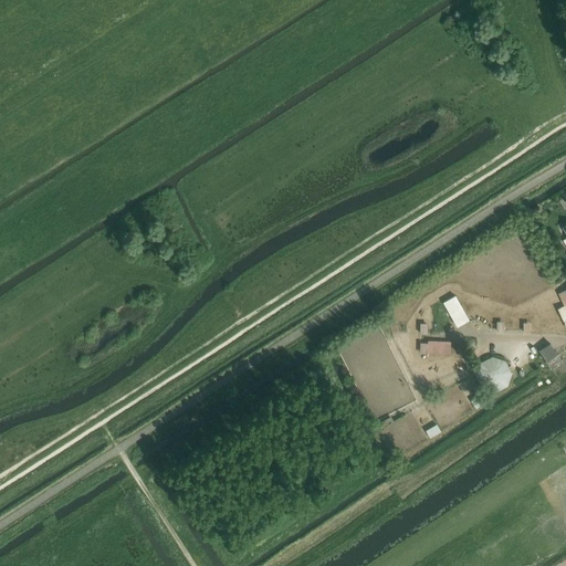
[(458,326),(470,320),(457,294),(444,301),(458,326)]
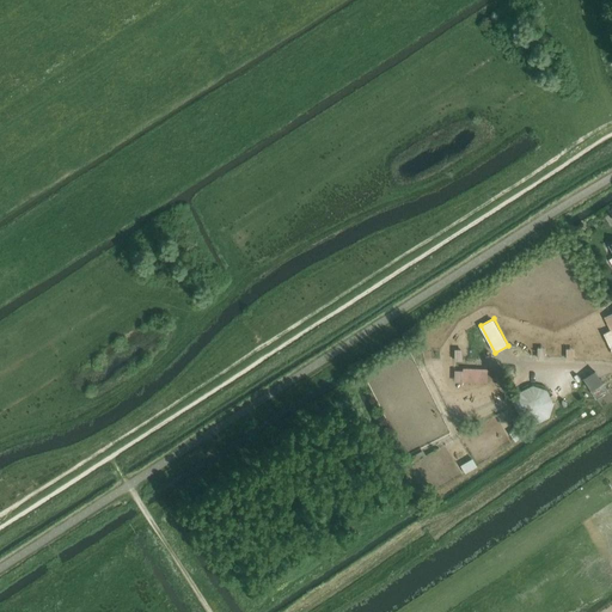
[(489,381),(489,368),(456,368),(456,380),(489,381)]
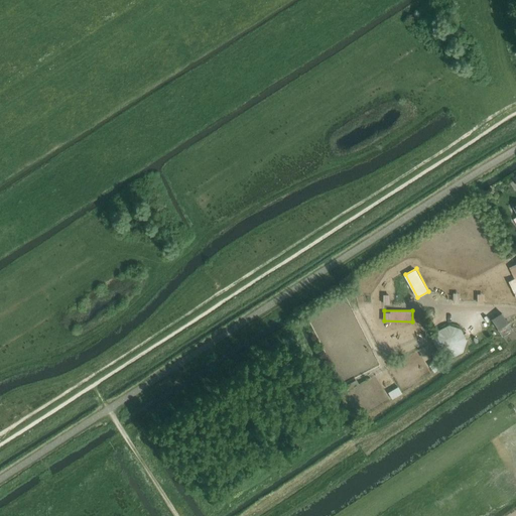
[(492,319),(498,330),(503,338),(513,331),(502,313),(492,319)]
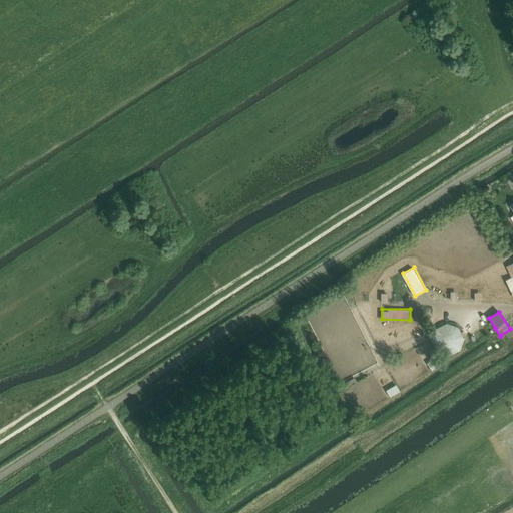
[(431,333),(444,357),(468,345),(455,321),(431,333)]
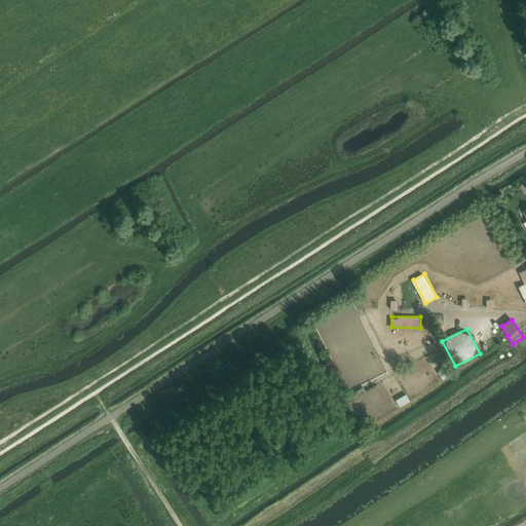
[(406,393),(396,399),(399,406),(409,401),(406,393)]
